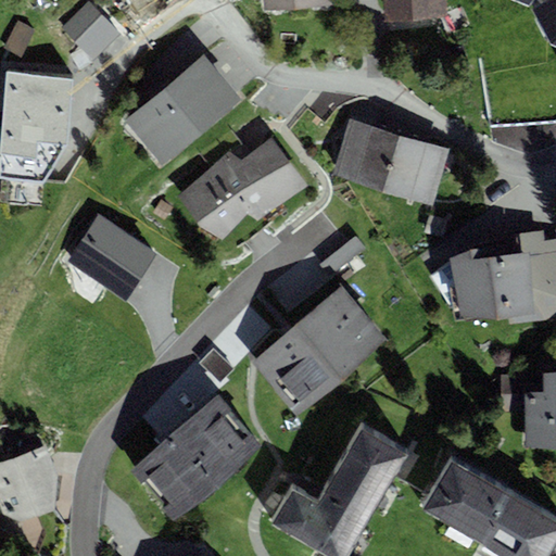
[(332,0),(263,0),(264,11),(333,3),(332,0)]
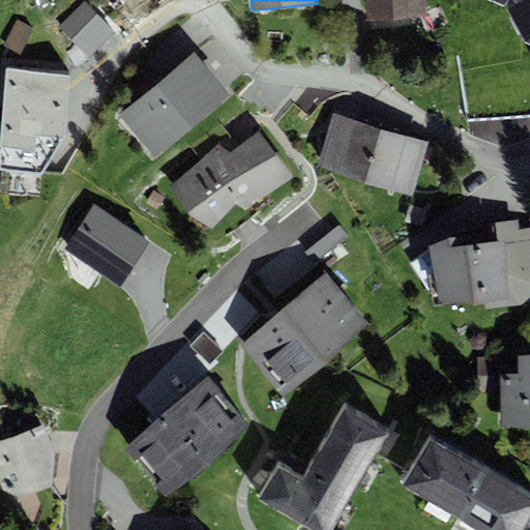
[(425,0),(364,0),(366,20),(427,15),(425,0)]
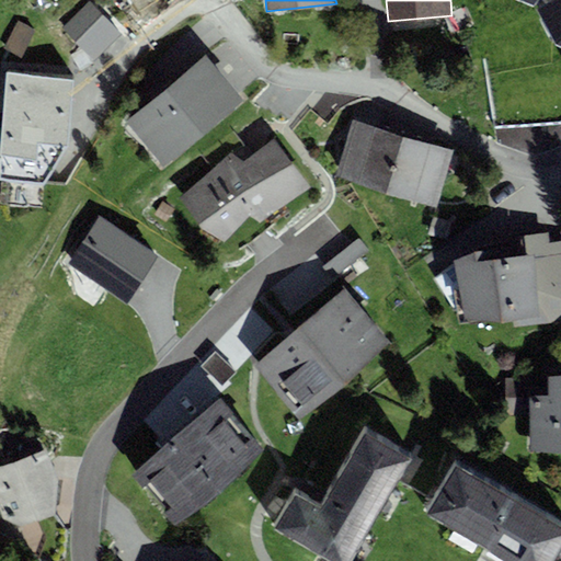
[(560,0),(541,0),(538,2),(557,34),(560,35),(560,0)]
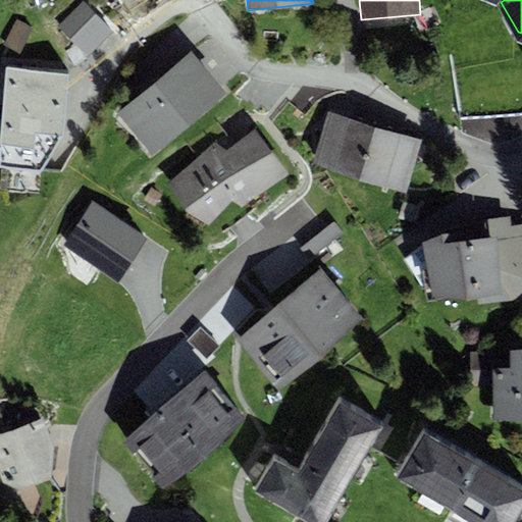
[(114,33),(86,1),(57,27),(86,58),(114,33)]
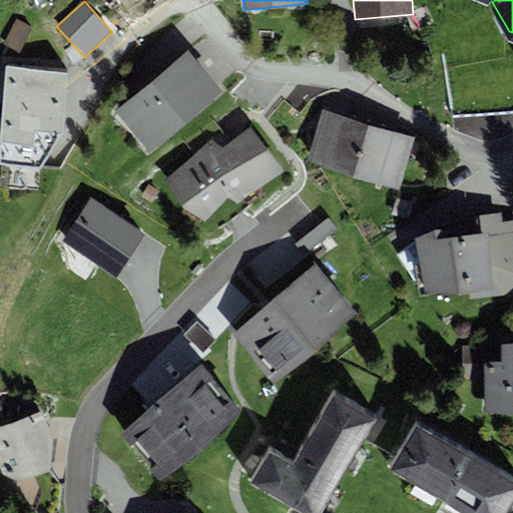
[(186,52),(115,112),(150,153),(221,93),(186,52)]
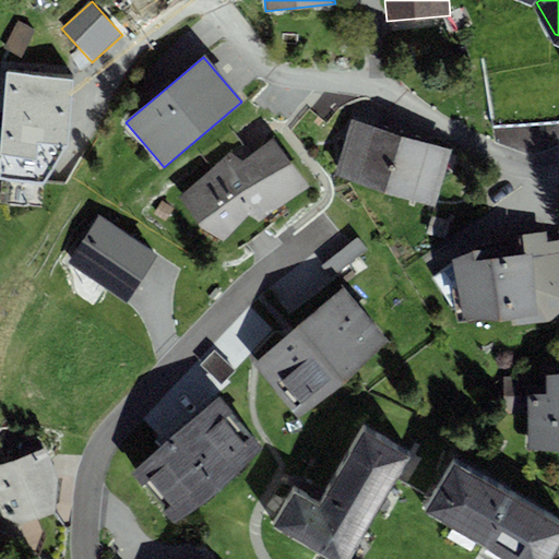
[(73,79),(9,73),(0,158),(0,180),(44,185),(67,149),(73,79)]
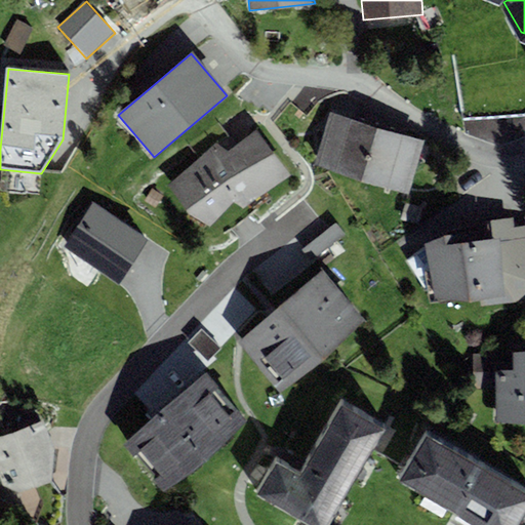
[(377,126),(330,112),(314,164),(361,179),(377,126)]
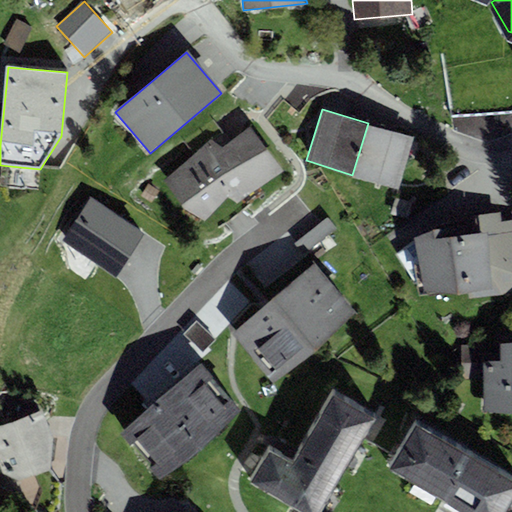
[(414,138),(368,123),(352,175),(398,189),(414,138)]
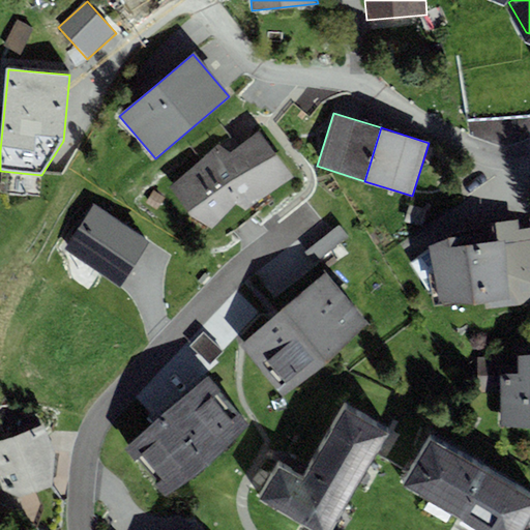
[(256,130),(230,155),(218,144),(172,187),(210,229),(239,202),(248,212),(293,172),(256,130)]
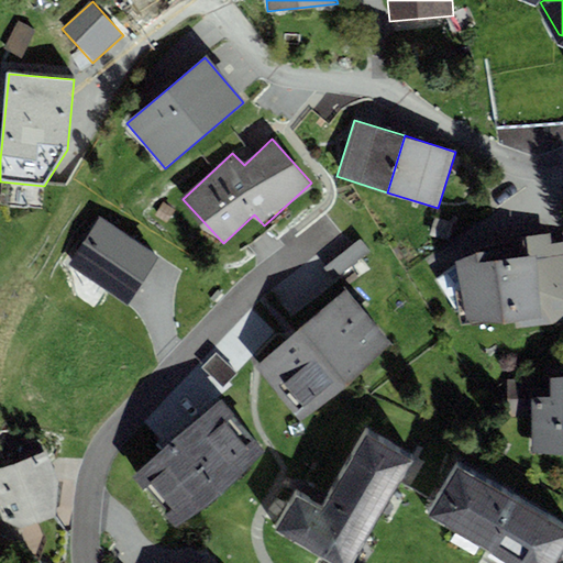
[(159,255),(99,216),(66,267),(127,307),(159,255)]
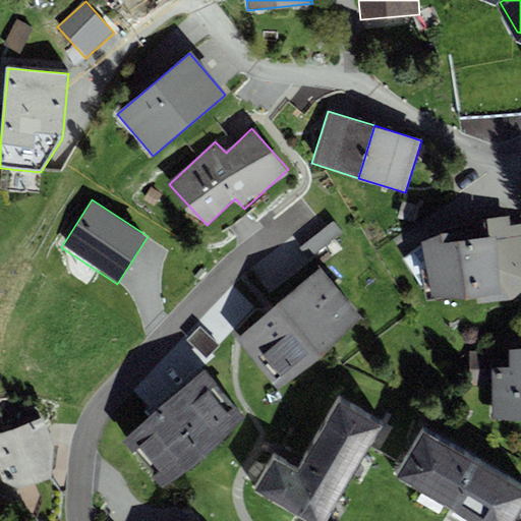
[(441,233),(421,242),(404,258),(429,300),(476,299),(477,304),(513,299),(520,291),(520,224),(511,226),(510,217),(487,219),(486,228),(441,233)]
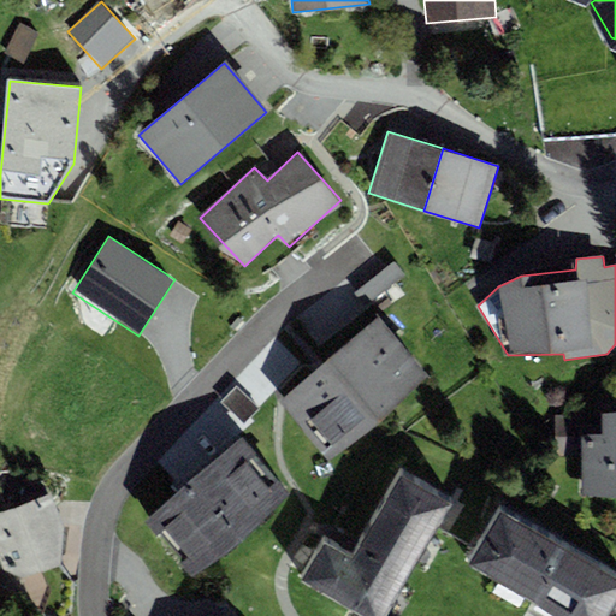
[(379,424),(426,377),(379,320),(280,403),(327,458),(379,424)]
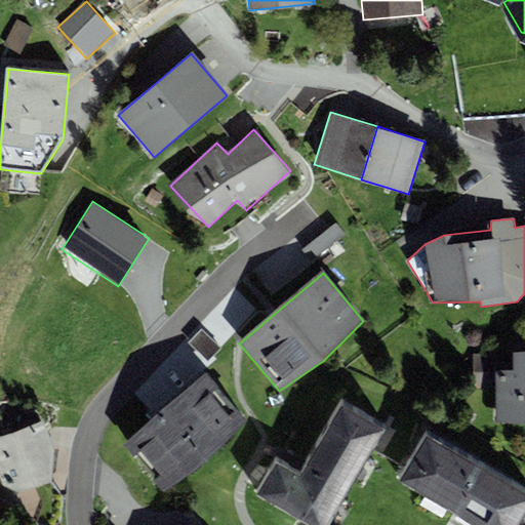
[(213,355),(224,342),(203,326),(194,338),(213,355)]
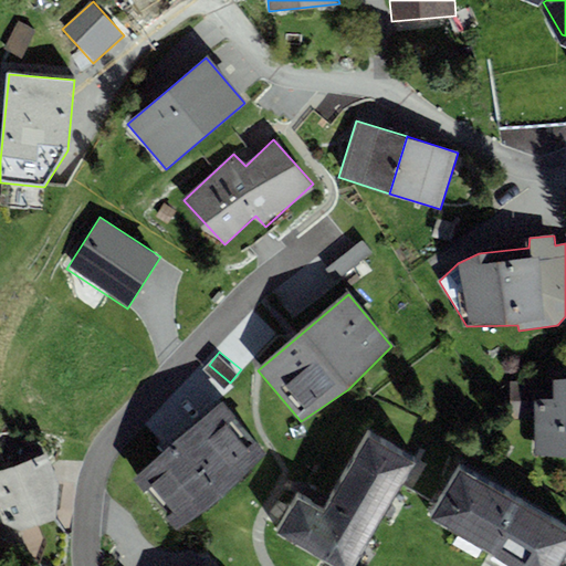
[(535,380),(510,381),(511,420),(534,419),(535,456),(565,454),(565,380),(553,381),(553,399),(536,400),(535,380)]
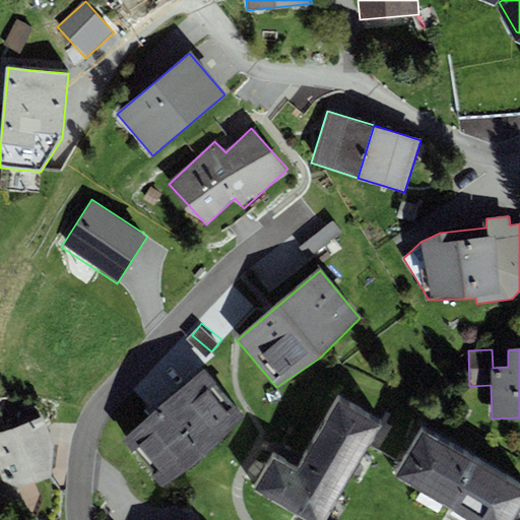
[(123,441),(161,486),(205,457),(243,417),(204,372),(123,441)]
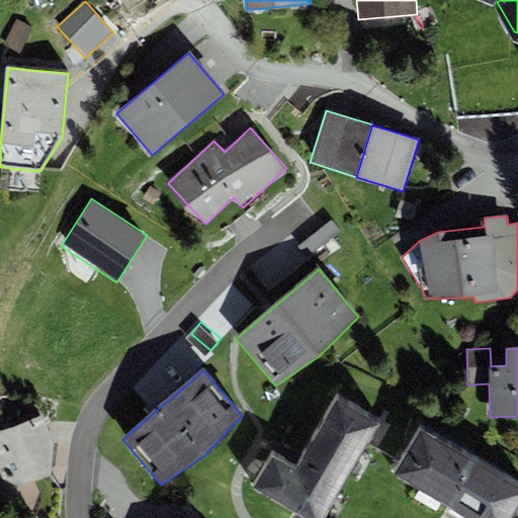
[(296,466),(273,452),(255,485),(312,517),(324,517),(380,421),(338,397),(296,466)]
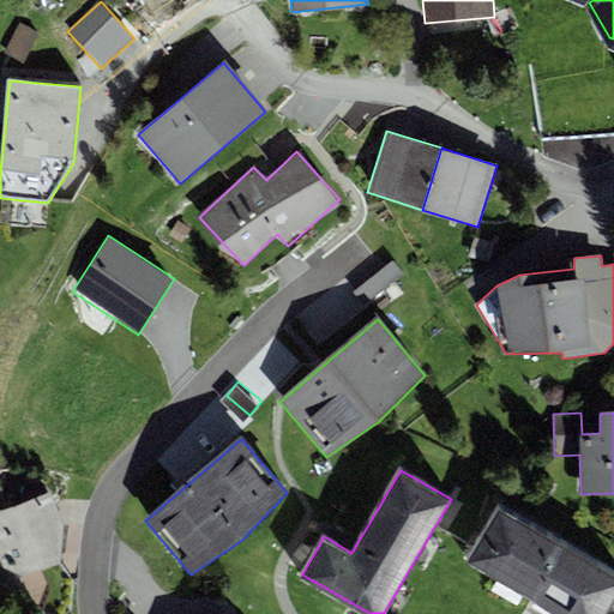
[(62,528),(50,493),(0,511),(0,555),(5,569),(22,577),(61,563),(62,528)]
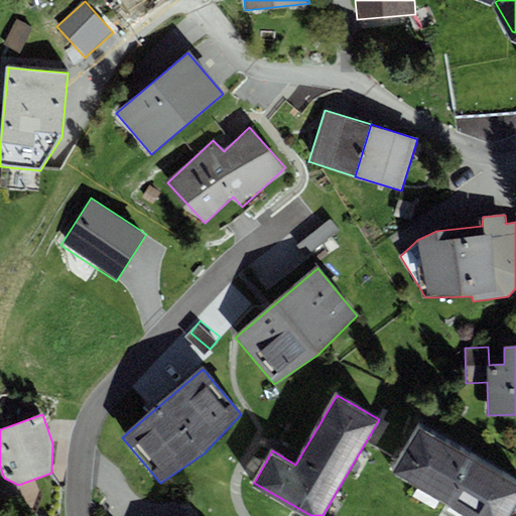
[(444,501),(472,454),(419,423),(392,470),(444,501)]
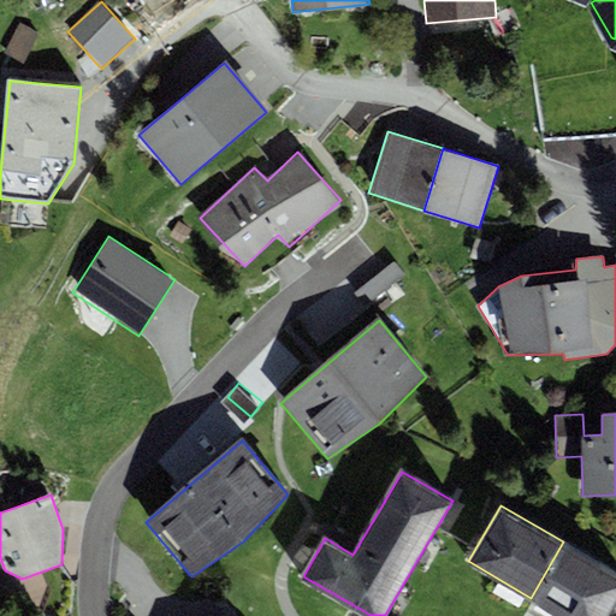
[(562,615),(604,615),(615,596),(615,572),(563,542),(531,598),(562,615)]
